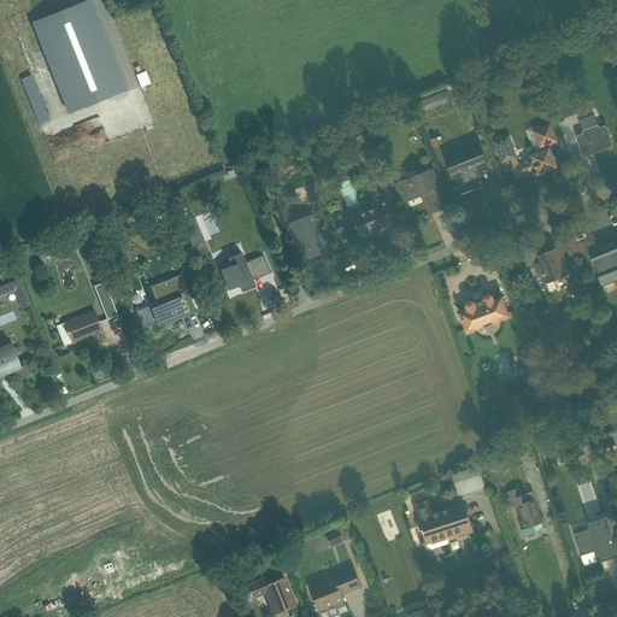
[(86,4),(46,19),(93,19),(86,4)]
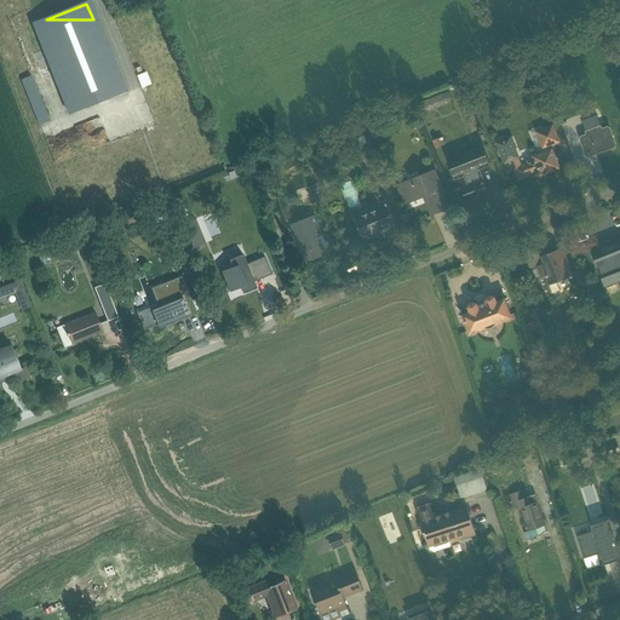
[(136,74),(141,87),(150,82),(145,70),(136,74)]
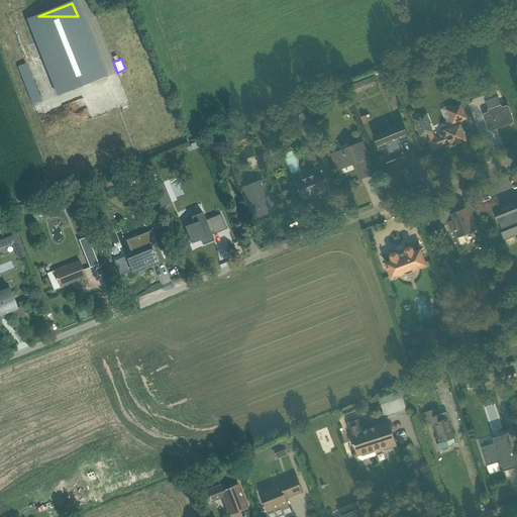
[(17,65),(32,103),(40,100),(25,62),(17,65)]
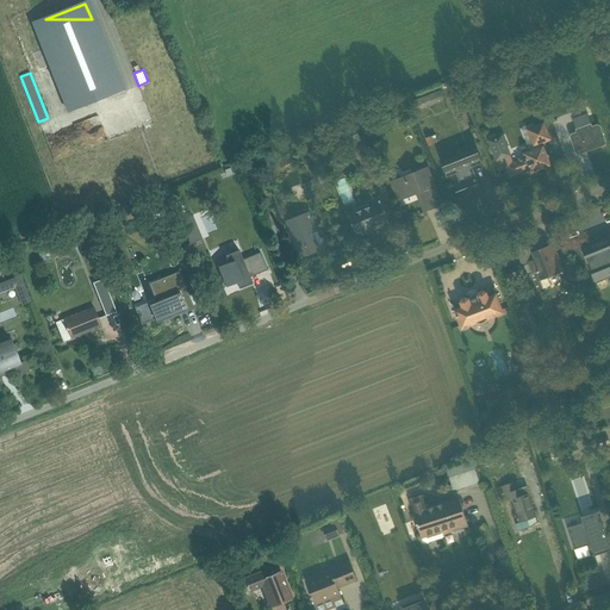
[(439,89),(416,97),(418,104),(441,97),(439,89)]
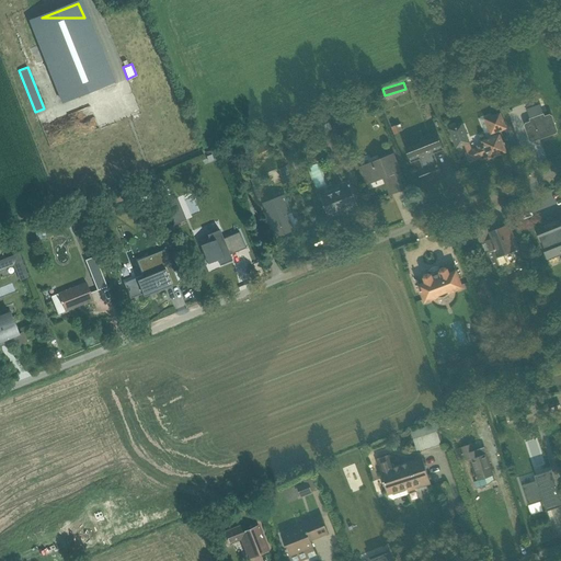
[(49,148),(98,129),(89,107),(41,126),(49,148)]
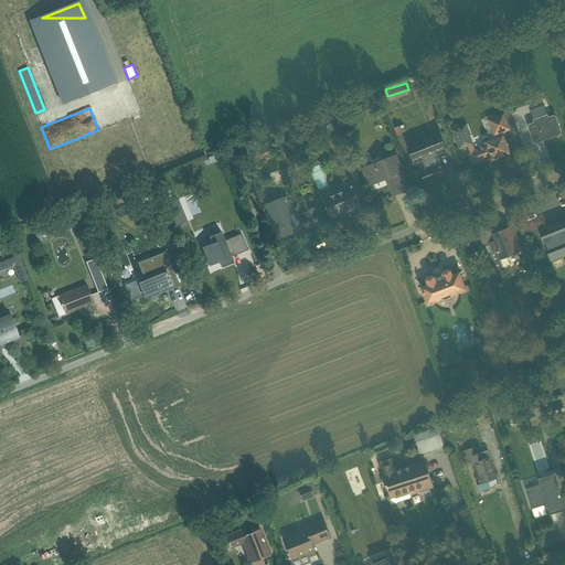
[(509,152),(503,136),(514,131),(507,110),(483,119),(490,137),(477,142),(469,120),(456,126),(471,167),(509,152)]
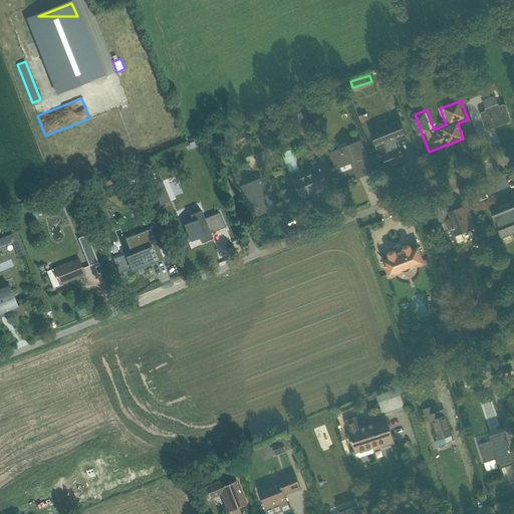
[(489,132),(513,122),(506,101),(481,110),(489,132)]
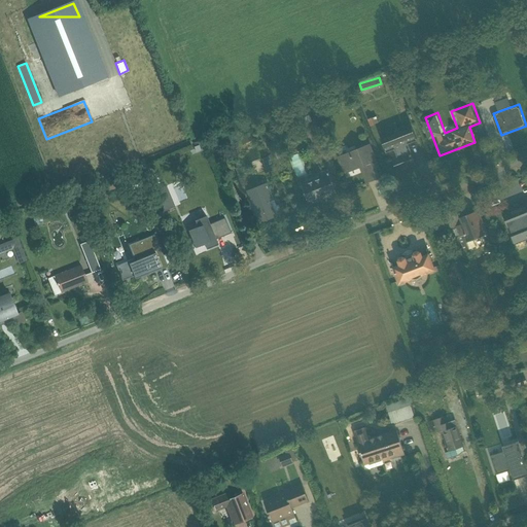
[(419,141),(414,127),(381,139),(386,154),(390,153),(397,171),(416,164),(410,144),(419,141)]
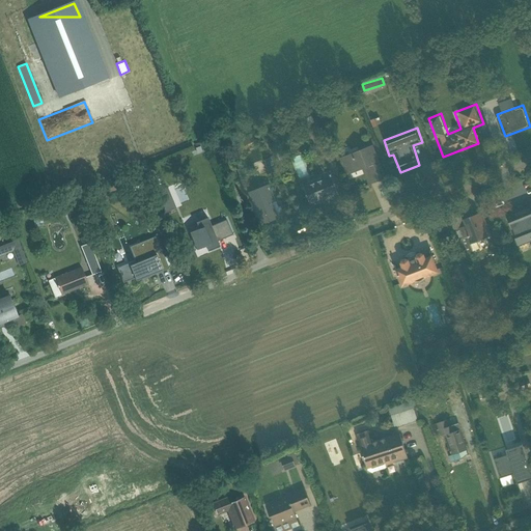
[(241,137),(243,145),(252,142),(250,135),(241,137)]
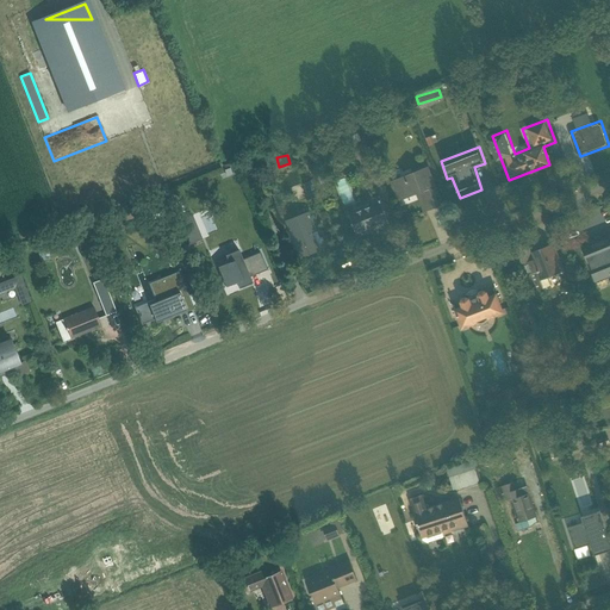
[(399,201),(435,188),(428,168),(391,181),(399,201)]
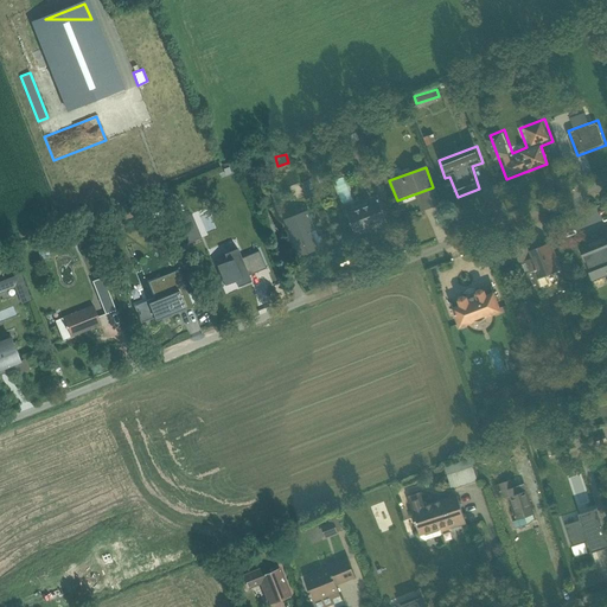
[(338,204),(350,200),(344,177),(332,179),(338,204)]
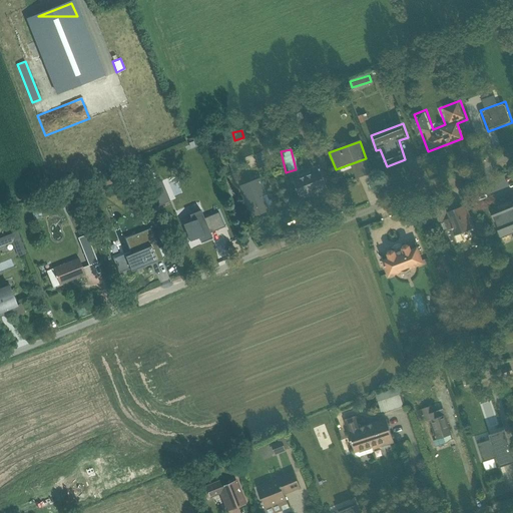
[(302,198),(330,188),(323,169),(295,179),(302,198)]
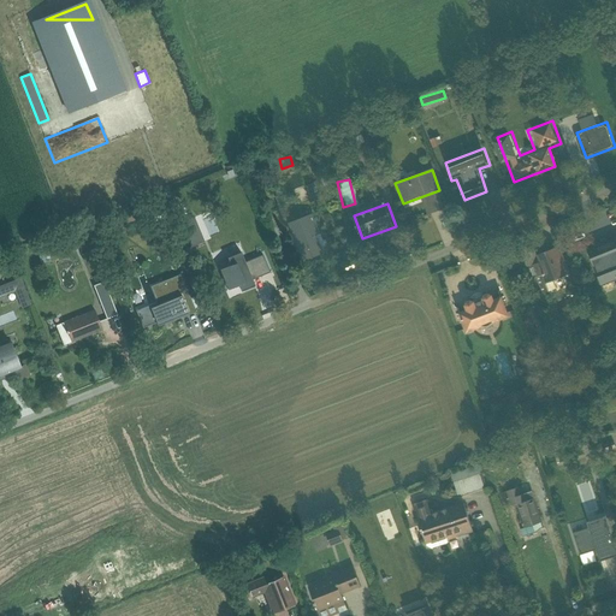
[(290,225),(304,261),(327,252),(312,215),(290,225)]
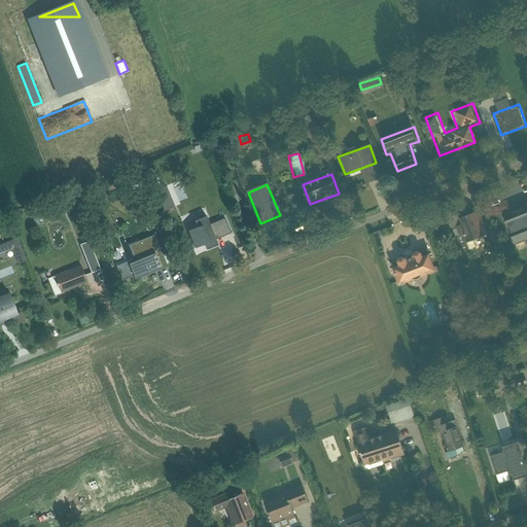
[(515,238),(526,232),(526,209),(506,218),(515,238)]
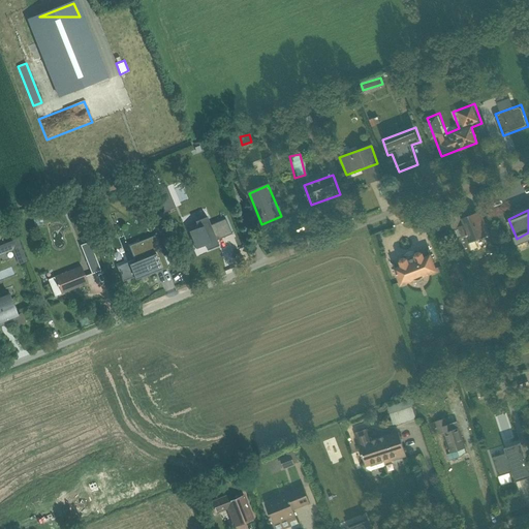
[(471,243),(491,236),(481,211),(462,218),(471,243)]
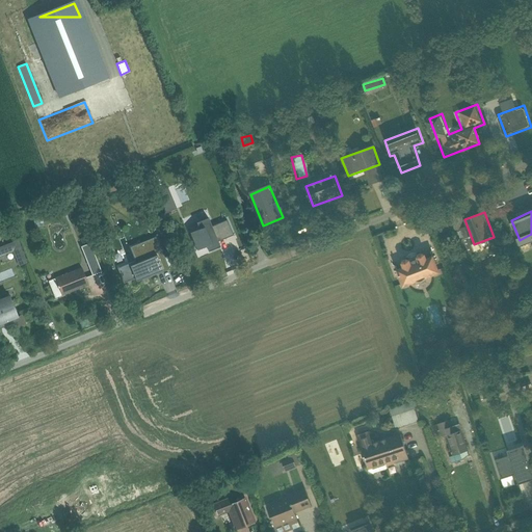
[(202,249),(233,236),(225,218),(193,232),(202,249)]
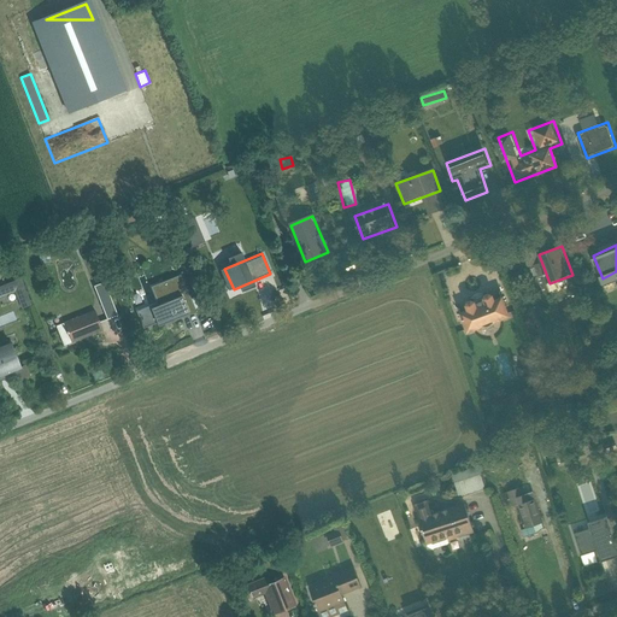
[(0,285),(0,295),(13,291),(22,309),(30,305),(19,277),(0,285)]
